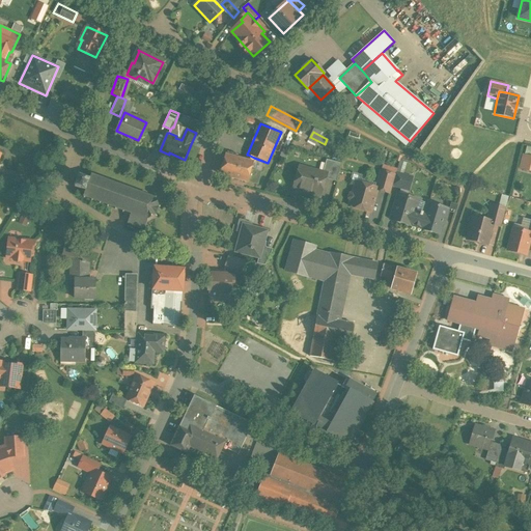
[(246,160),(235,158),(236,155),(227,151),(226,155),(225,155),(220,174),(248,183),(248,182),(258,185),(261,172),(251,169),(253,162),(254,158),(248,155),(246,160)]
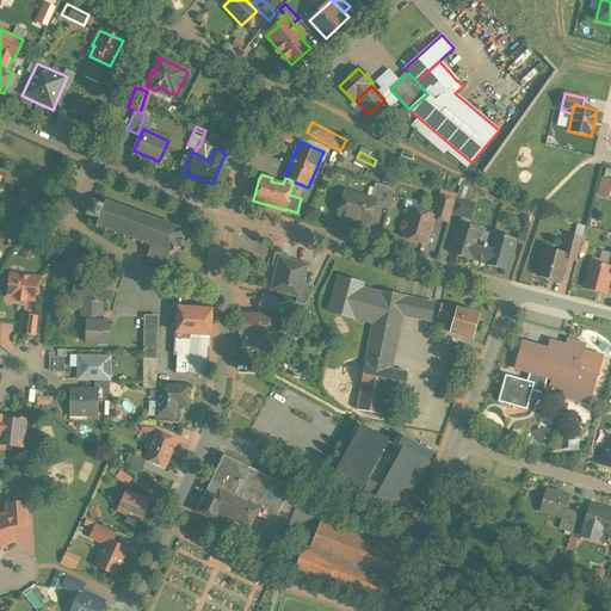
[(393,189),(376,183),(371,198),(376,199),(375,205),(387,209),(393,189)]
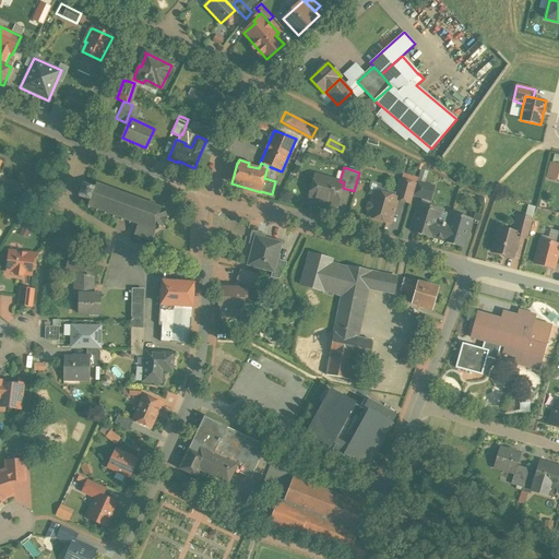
[(340,181),(316,175),(309,198),(325,202),(325,204),(337,207),(343,188),(344,182),(340,181)]
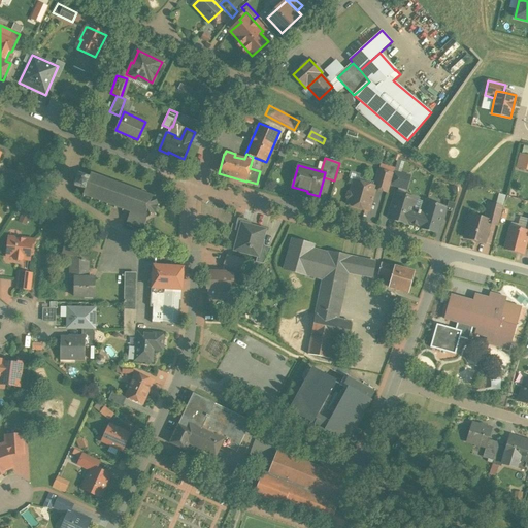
[(393,174),(380,170),(374,187),(375,187),(375,189),(388,192),(391,184),(393,174)]
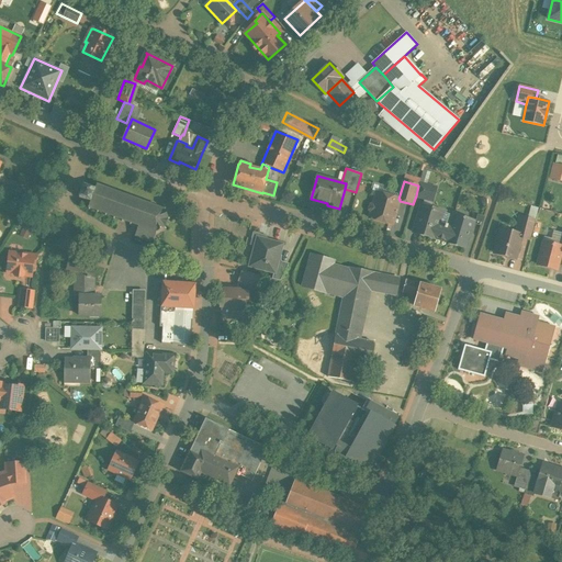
[(436,189),(419,183),(418,186),(416,195),(433,201),(436,189)]
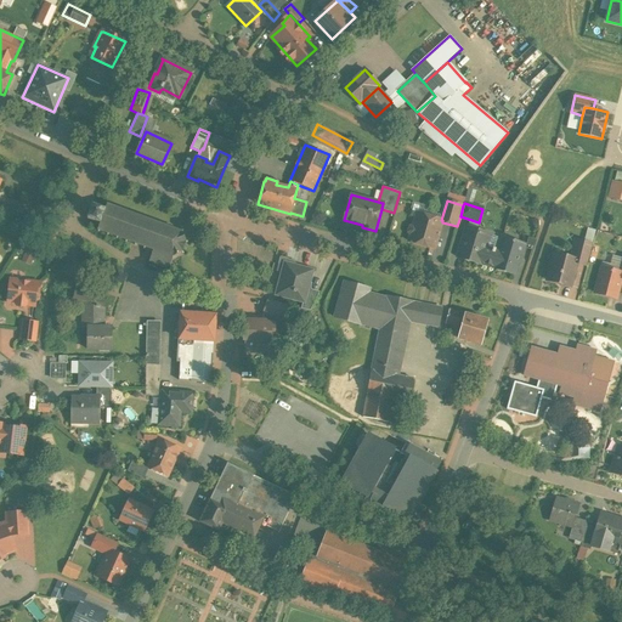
[(181,232),(107,204),(105,210),(92,207),(88,219),(101,224),(99,230),(153,250),(150,261),(169,269),(174,258),(182,253),(184,254),(184,253),(182,252),(186,243),(187,243),(187,242),(186,242),(182,232),(184,231),(182,231),(181,232)]
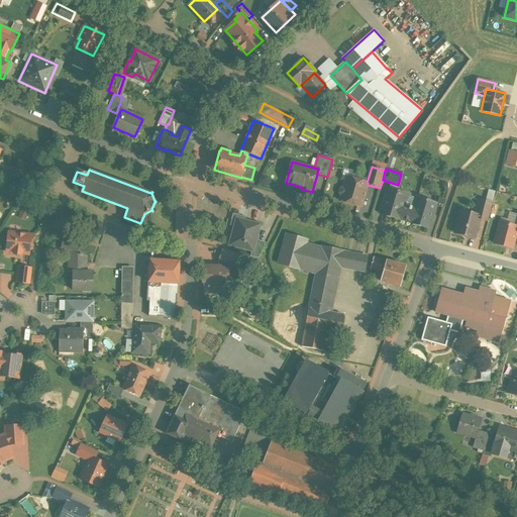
[(367,183),(347,178),(344,187),(340,189),(339,193),(341,196),(340,201),(360,206),(368,185),(368,183),(367,183)]
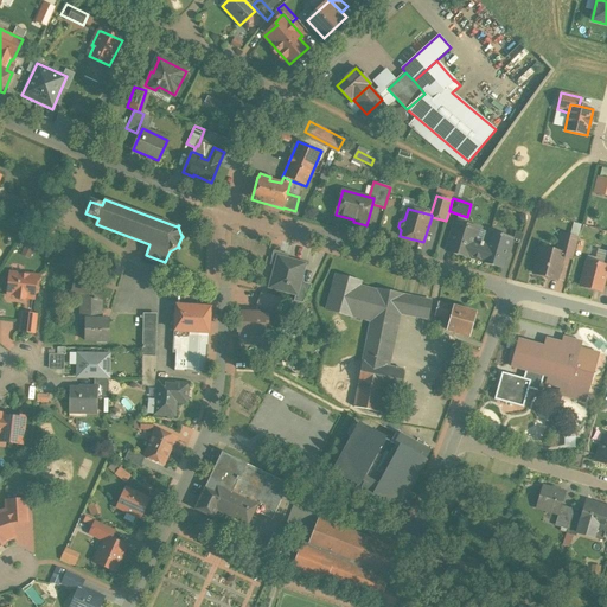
[(477,228),(455,222),(447,251),(468,257),(468,256),(484,261),(485,261),(489,248),(486,247),(483,246),(484,241),(483,241),(480,246),(473,243),(477,228)]
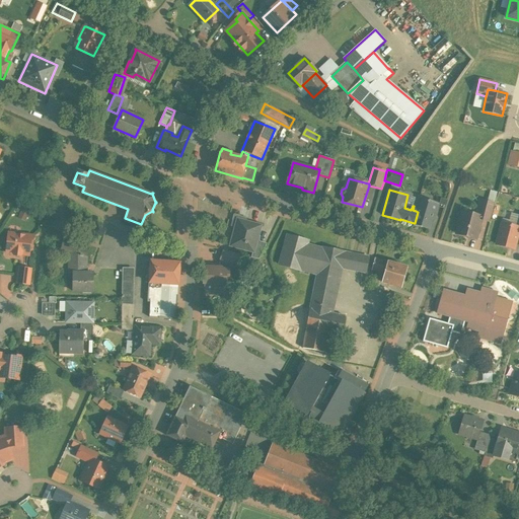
[(438,204),(419,199),(416,211),(418,212),(415,223),(414,223),(414,224),(429,229),(434,214),(435,214),(438,204)]
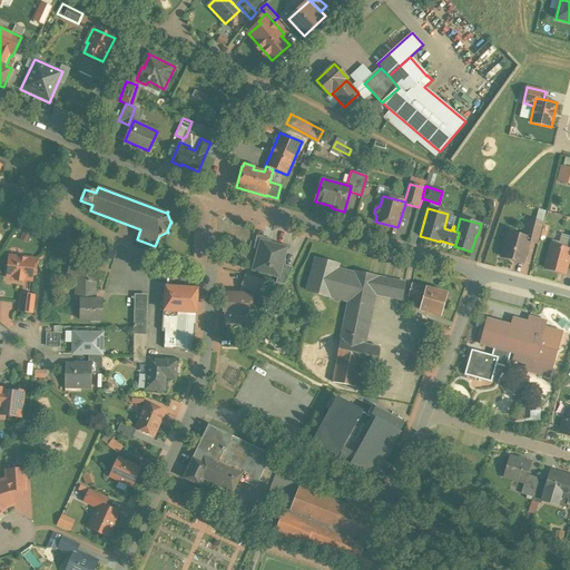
[(543,224),(528,220),(523,237),(528,238),(528,241),(538,244),(543,224)]
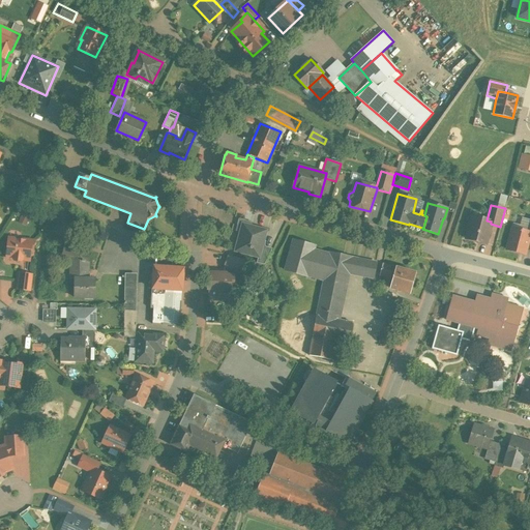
[(479,223),(471,221),(470,224),(469,225),(467,231),(468,232),(467,239),(486,244),(488,238),(489,238),(490,232),(489,231),(491,224),(491,222),(487,221),(480,218),(479,223)]
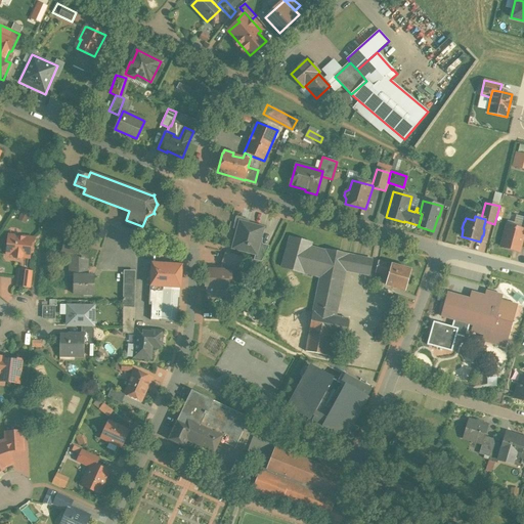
[(92,225),(74,220),(71,231),(88,236),(92,225)]
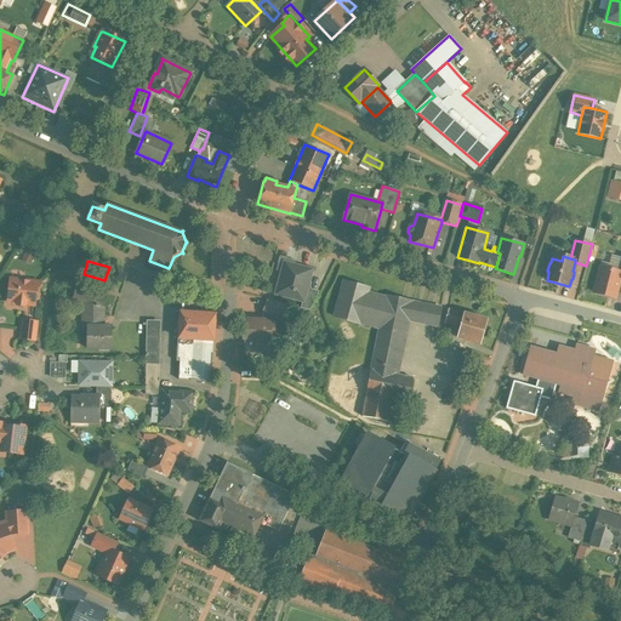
[(312,271),(285,263),(283,272),(284,273),(278,294),(292,297),(292,298),(302,301),(303,302),(307,291),(312,271)]
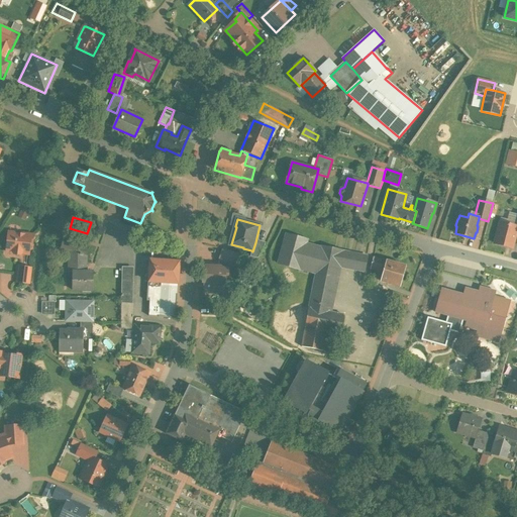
[(516,227),(514,226),(500,223),(495,243),(512,248),(516,231),(516,229),(516,227)]
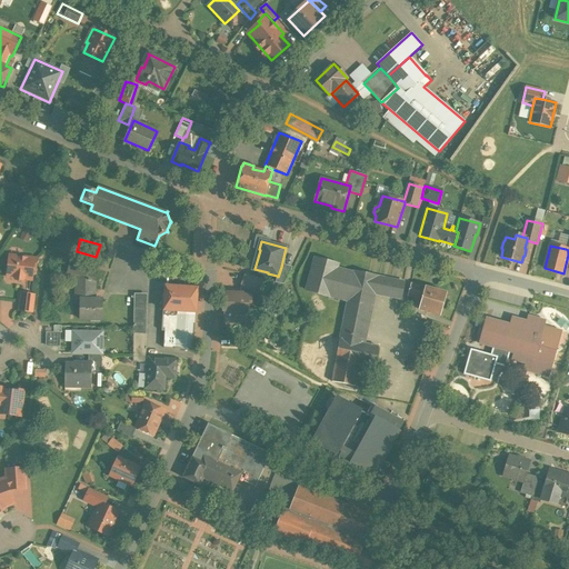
[(37,259),(10,256),(8,277),(15,278),(17,280),(22,281),(25,279),(32,280),(33,270),(36,270),(37,259)]
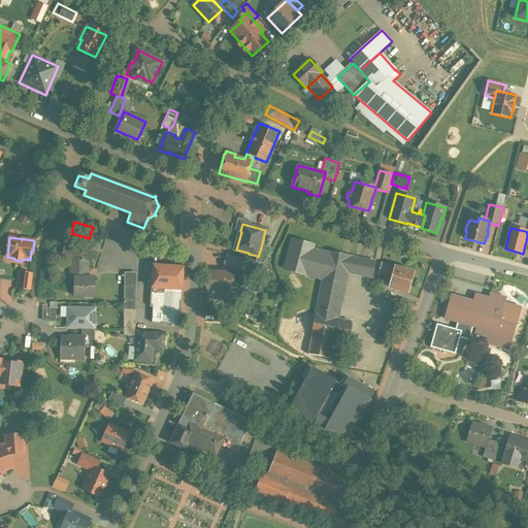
[(329,254),(309,249),(310,244),(293,239),(285,269),(305,275),(306,274),(324,278),(329,254)]
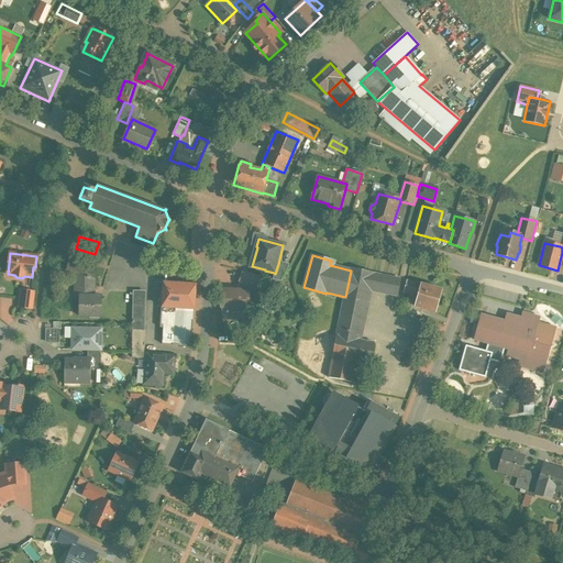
[(98,266),(69,258),(66,271),(76,273),(95,278),(98,266)]
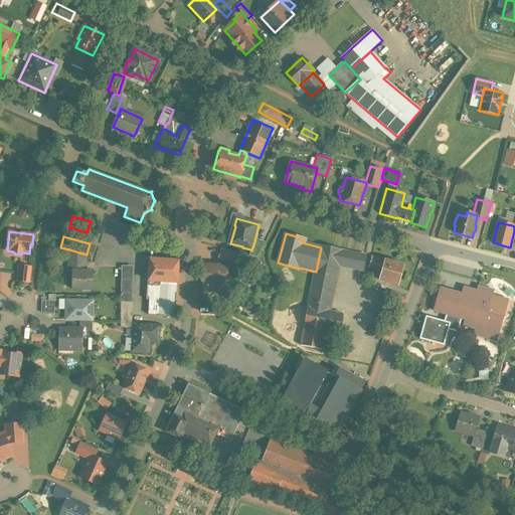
[(264,243),(254,241),(251,250),(250,249),(249,255),(256,258),(264,243)]
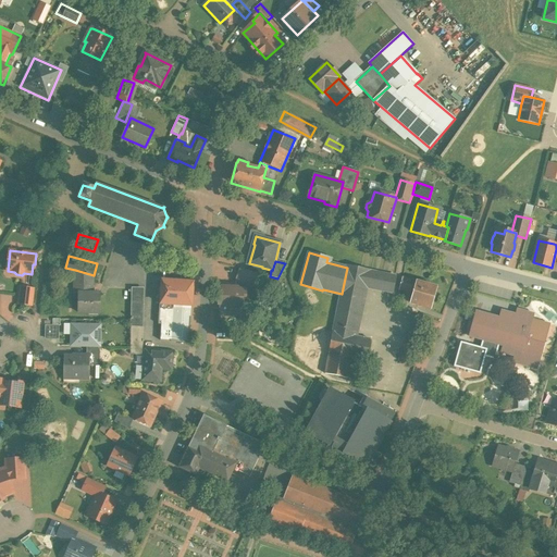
[(342,294),(334,332),(333,332),(329,353),(330,353),(325,373),(348,379),(353,357),(367,360),(370,339),(356,336),(367,286),(393,293),(396,276),(370,271),(370,270),(347,265),(347,268),(342,294)]
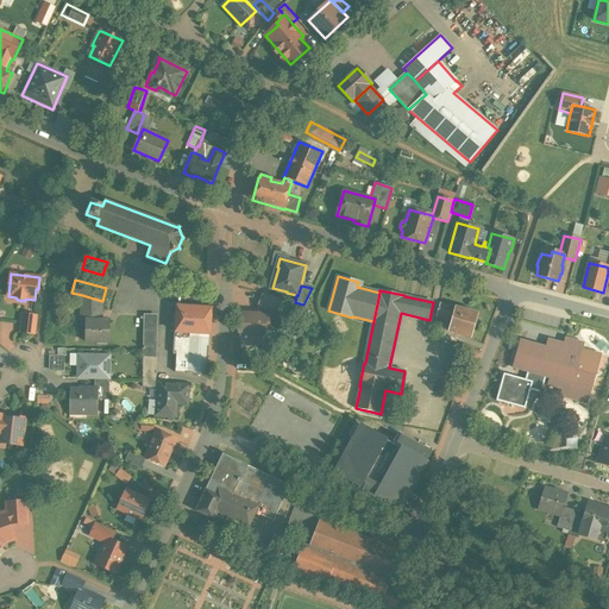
[(257,311),(243,309),(243,316),(240,316),(239,332),(242,332),(242,344),(258,345),(258,340),(259,339),(264,339),(264,330),(268,330),(269,312),(278,314),(283,299),(262,293),(257,306),(257,311)]
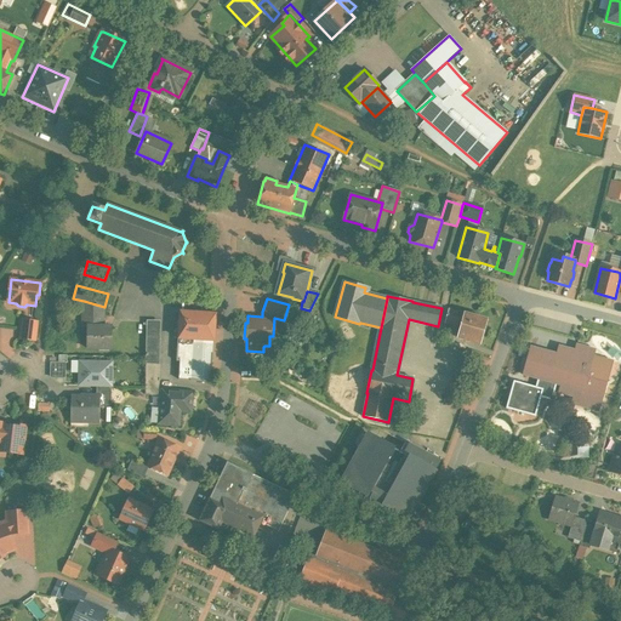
[(104,307),(84,301),(83,328),(87,328),(87,348),(112,349),(112,326),(103,326),(104,307)]
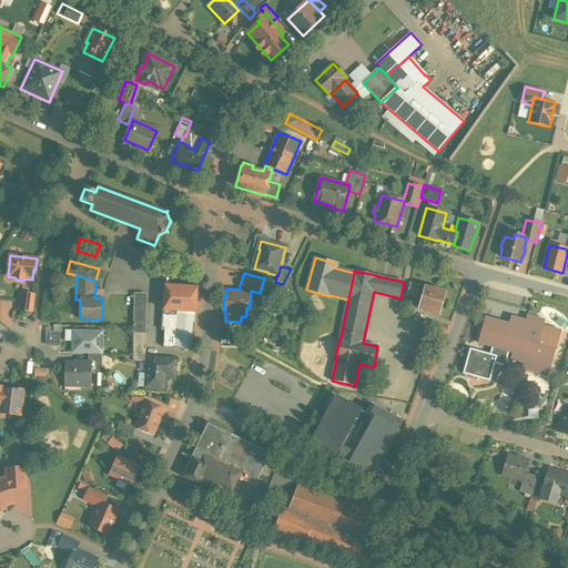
[(445,293),(411,283),(407,295),(422,300),(418,310),(439,315),(445,293)]
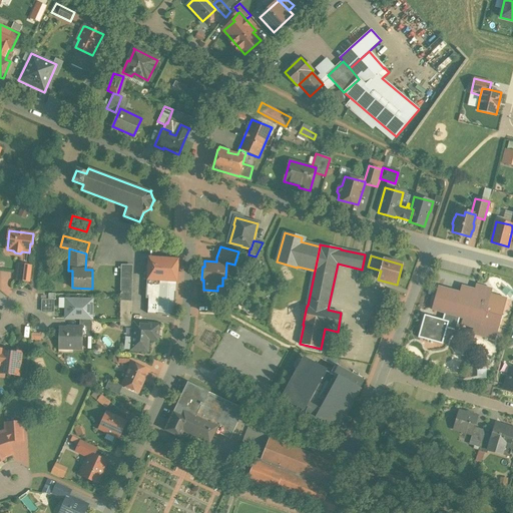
[(178,261),(150,259),(148,280),(150,280),(148,314),(174,316),(178,261)]
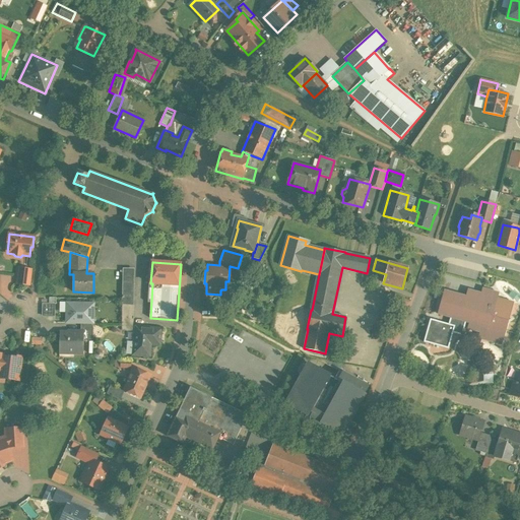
[(31,270),(18,268),(16,283),(29,285),(31,270)]
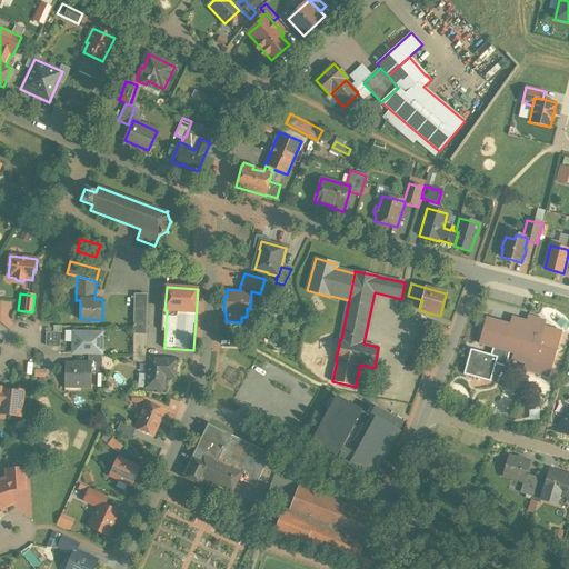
[(147,303),(135,303),(133,332),(147,333),(147,303)]
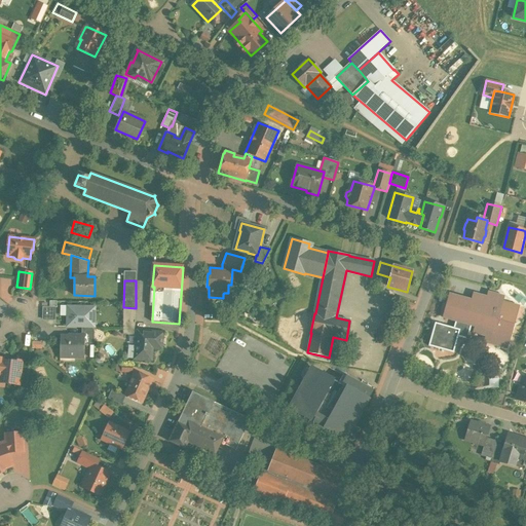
[(487,297),(474,294),(472,300),(450,294),(443,317),(475,327),(474,333),(495,339),(493,344),(508,348),(514,325),(497,321),(498,316),(504,297),(488,293),(487,297)]
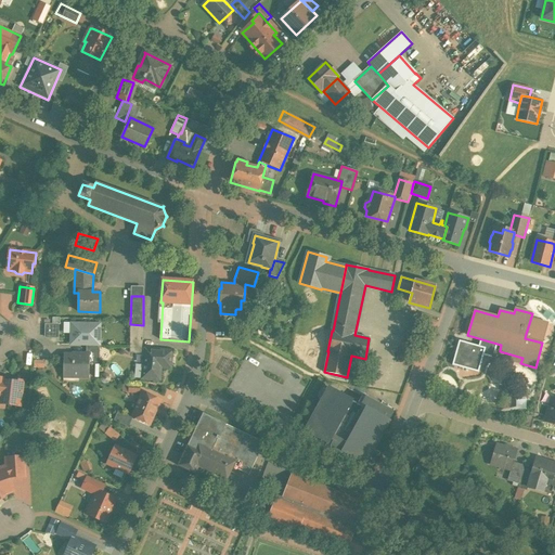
[(97,323),(71,323),(71,340),(95,340),(97,323)]
